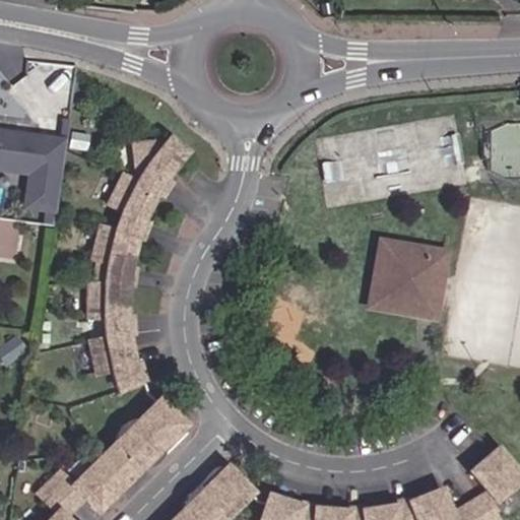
[(65,139),(0,129),(0,170),(27,174),(22,207),(55,212),(65,139)]
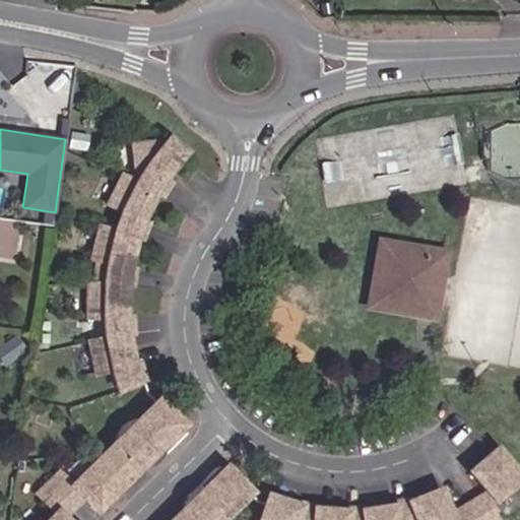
[(109,191),(147,210),(156,196),(164,199),(171,187),(166,183),(169,172),(184,154),(168,141),(164,147),(152,140),(128,141),(129,168),(140,176),(135,183),(117,175),(109,191)]
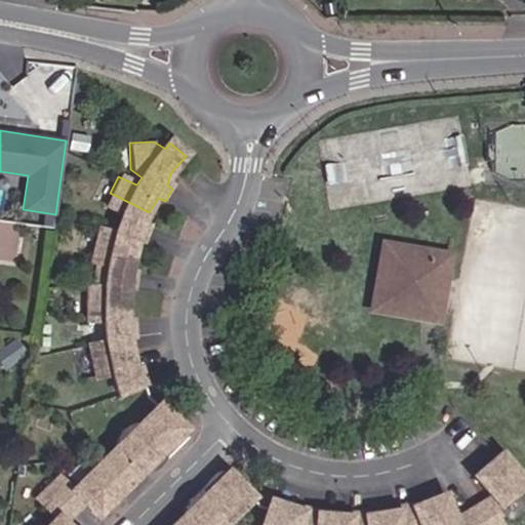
[(149,212),(110,193),(103,208),(120,216),(117,233),(95,229),(91,246),(132,257),(134,244),(147,245),(148,229),(140,226),(149,212)]
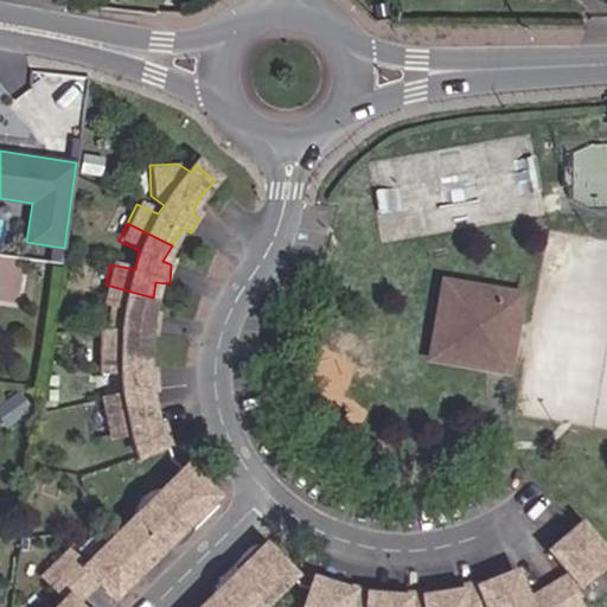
[(0,296),(21,299),(25,254),(0,251),(0,296)]
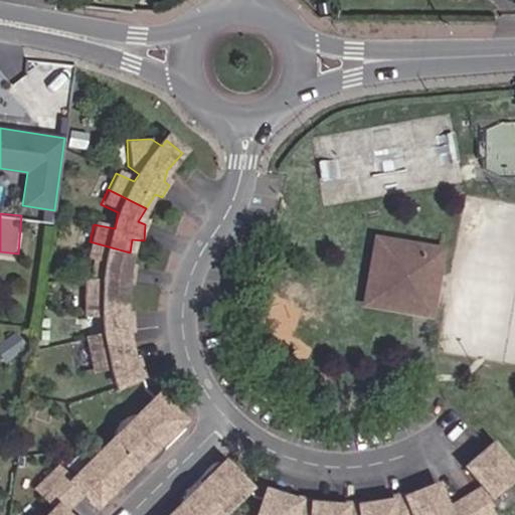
[(427,311),(440,245),(374,233),(362,299),(418,309),(427,311)]
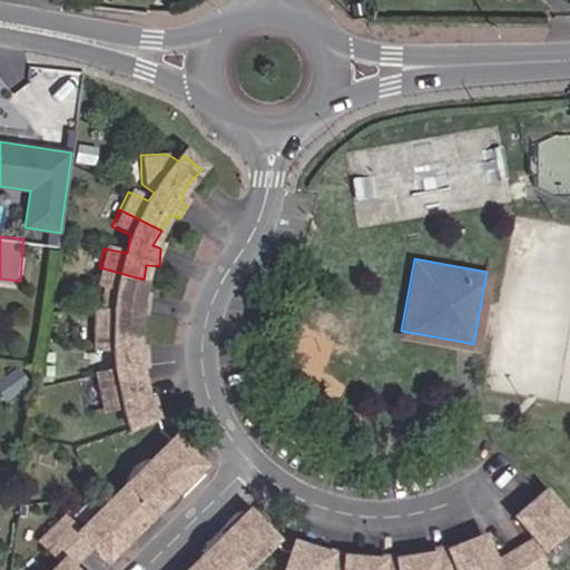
[(144,279),(99,267),(95,287),(116,290),(111,311),(92,311),(91,330),(137,332),(136,316),(145,316),(146,298),(139,297),(144,279)]
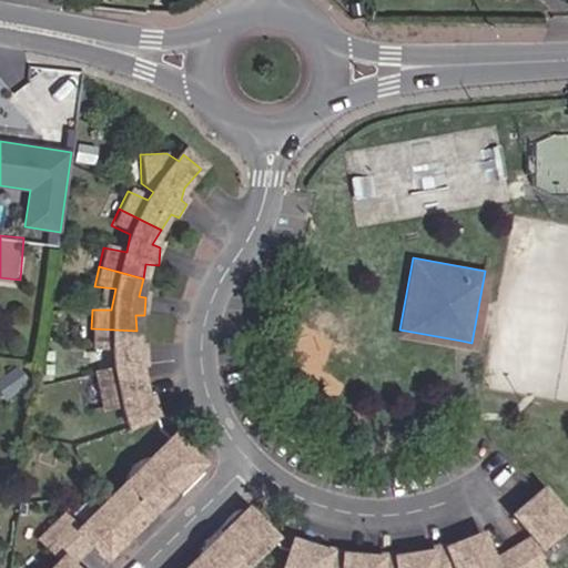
[(137,331),(91,328),(92,351),(119,351),(120,368),(95,372),(99,391),(145,384),(143,368),(151,367),(151,350),(140,348),(137,331)]
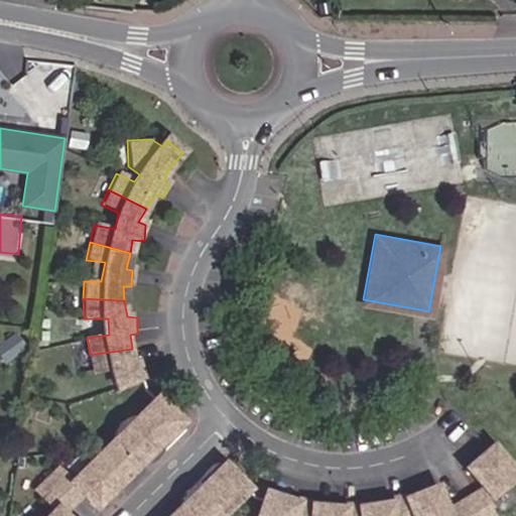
[(132,349),(90,355),(93,372),(115,370),(119,389),(147,381),(145,363),(135,365),(132,349)]
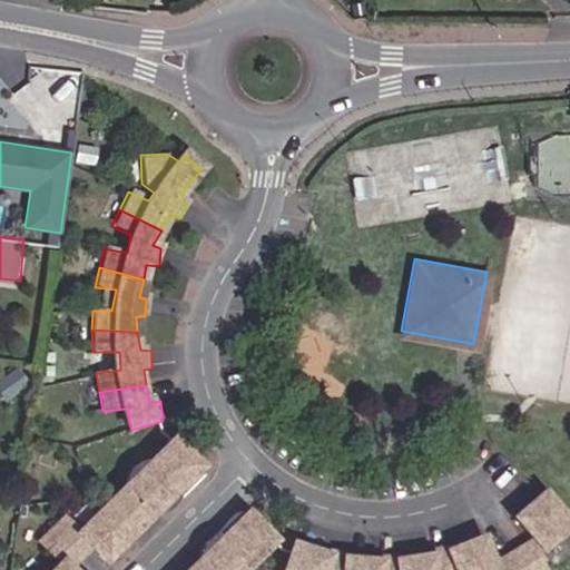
[(91,550),(110,569),(206,474),(177,443),(81,533),(66,518),(40,542),(58,563),(51,569),(71,569),(91,550)]
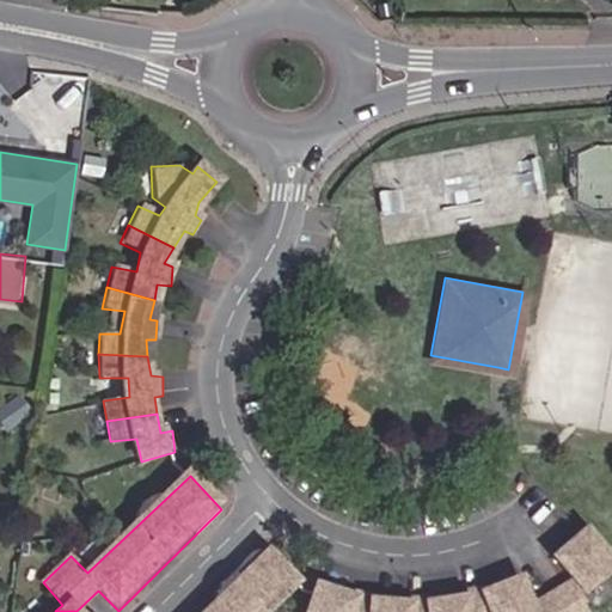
[(552,580),(571,611),(574,611),(589,603),(580,586),(611,555),(611,549),(581,518),(554,542),(557,552),(571,569),(552,580)]
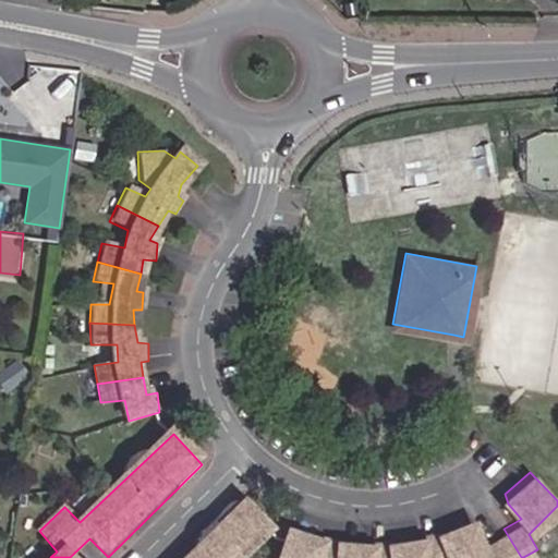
[(237,557),(267,528),(241,500),(181,557),(237,557)]
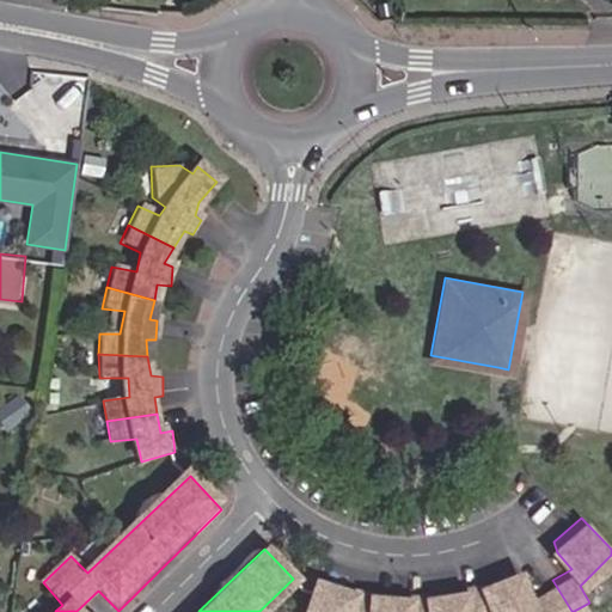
[(484,583),(494,611),(533,611),(548,606),(550,611),(571,611),(552,580),(534,592),(519,570),(516,569),(484,583)]
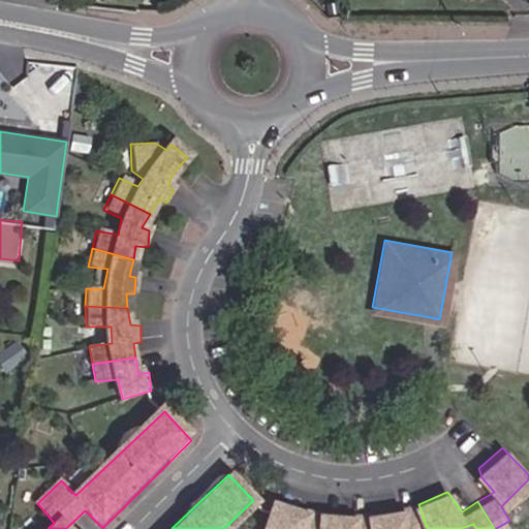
[(369,516),(370,528),(427,528),(418,504),(416,501),(400,505),(401,510),(369,516)]
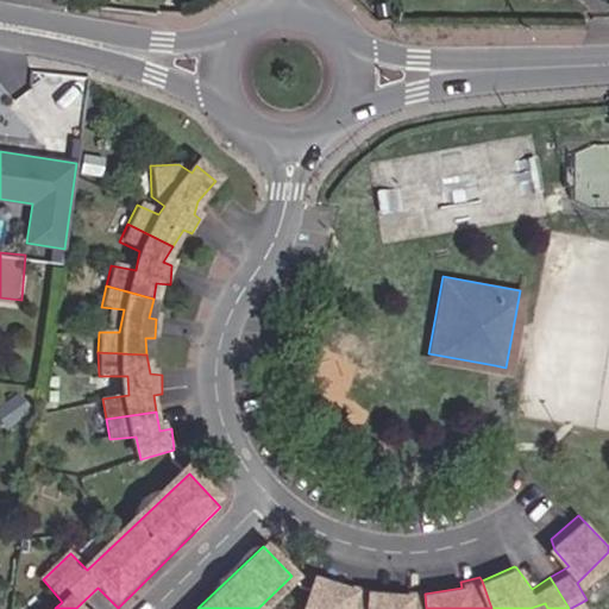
[(314,578),(303,608),(366,608),(368,590),(368,584),(349,582),(349,588),(314,578)]
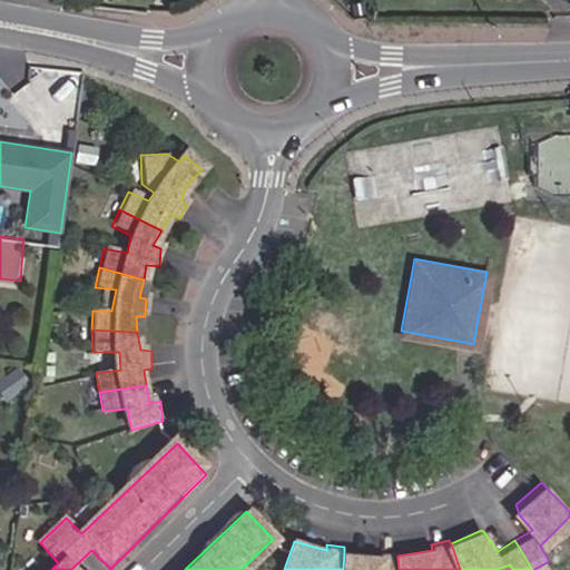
[(344,552),(343,569),(399,569),(397,556),(396,549),(379,549),(379,553),(344,552)]
